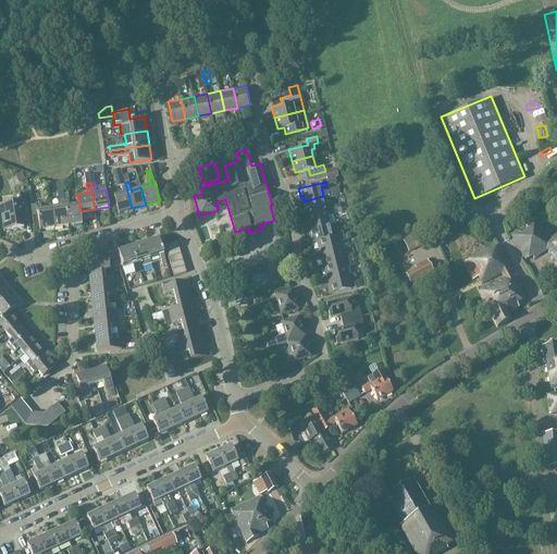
[(112,192),(119,212),(132,208),(125,183),(121,184),(122,188),(112,192)]
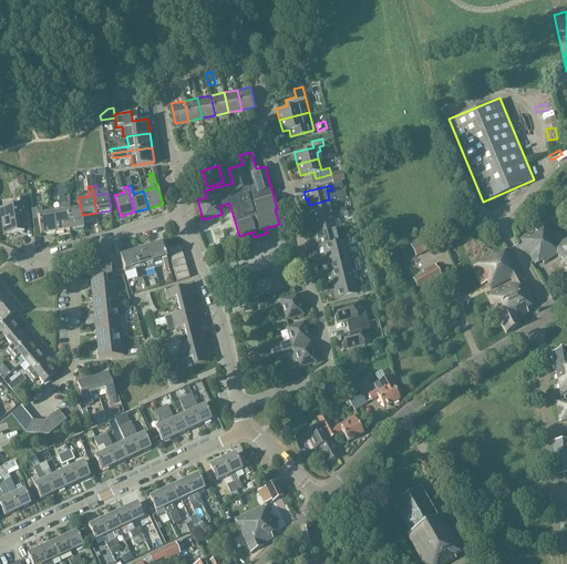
[(21,214),(28,213),(26,195),(13,197),(14,204),(0,206),(0,207),(1,216),(4,216),(7,232),(23,229),(21,214)]
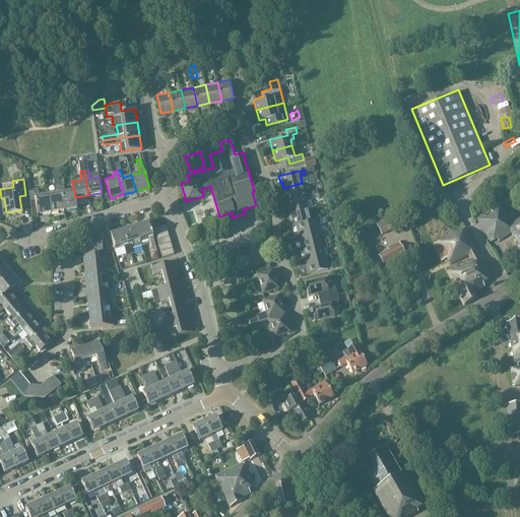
[(56,185),(56,189),(47,190),(50,211),(63,209),(59,179),(55,179),(55,183),(58,183),(59,185),(56,185)]
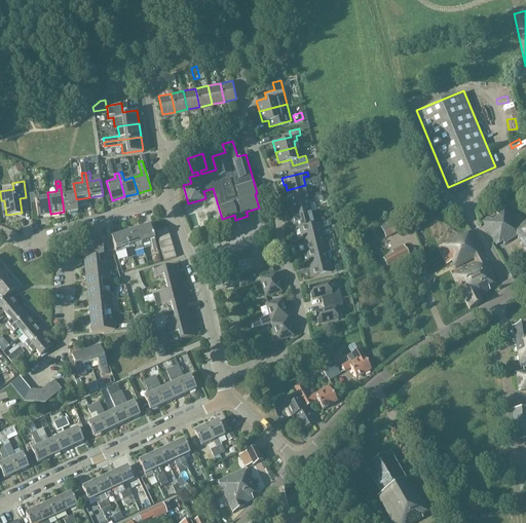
[(63,181),(60,181),(64,212),(77,210),(76,199),(75,193),(74,189),(65,191),(65,186),(64,186),(63,181)]
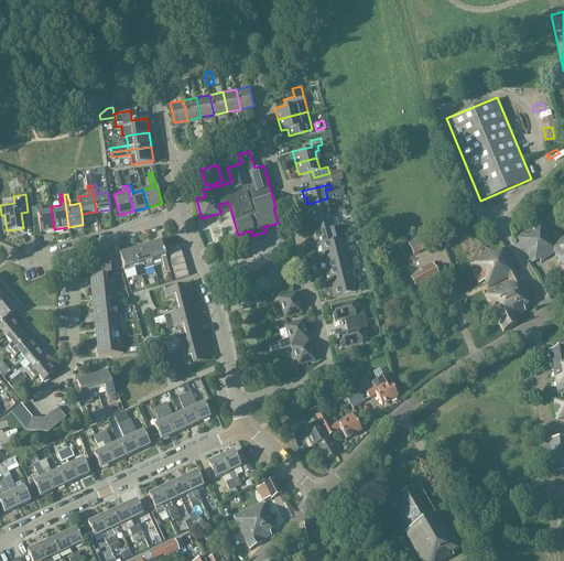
[(329,207),(327,198),(307,204),(308,209),(307,211),(308,217),(336,211),(345,208),(344,204),(329,207)]
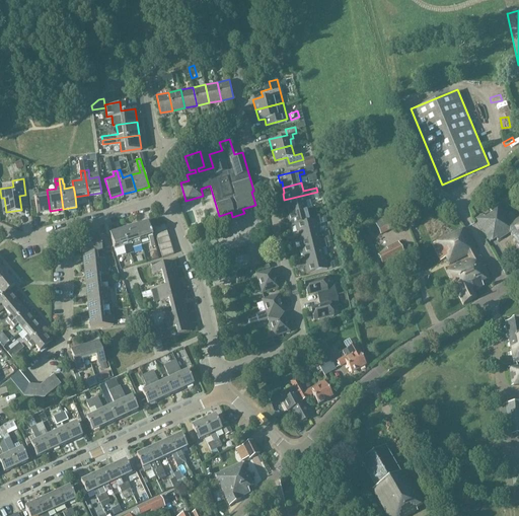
[(36,213),(50,211),(47,190),(38,192),(38,188),(33,189),(36,213)]
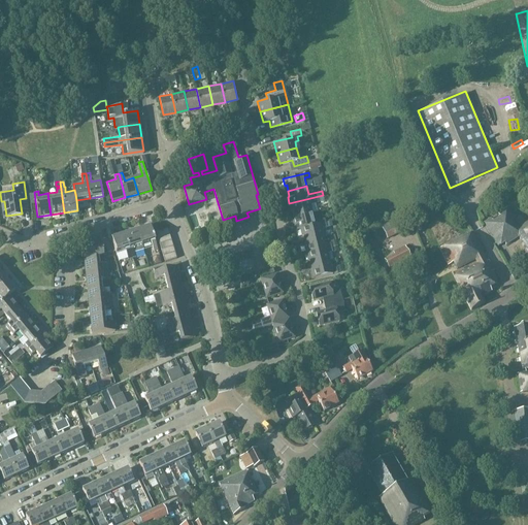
[(316,201),(315,197),(289,203),(291,210),(292,209),(294,216),(312,210),(310,202),(316,201)]
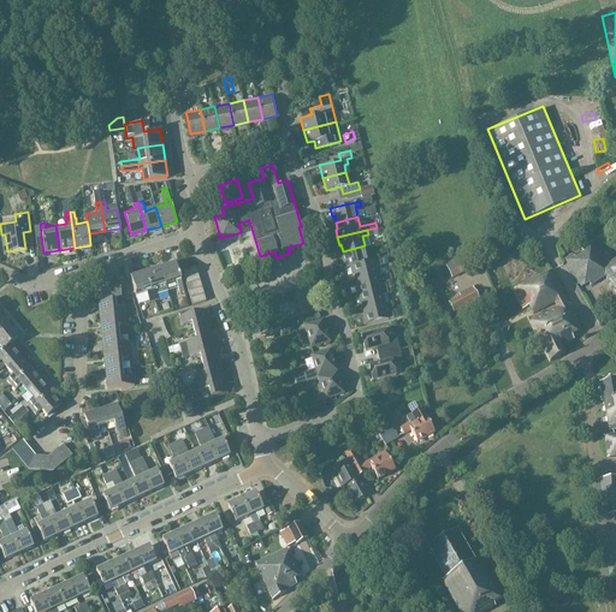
[(615,290),(615,255),(605,263),(591,239),(581,247),(584,250),(575,256),(573,251),(564,256),(581,285),(588,280),(591,283),(605,273),(615,290)]
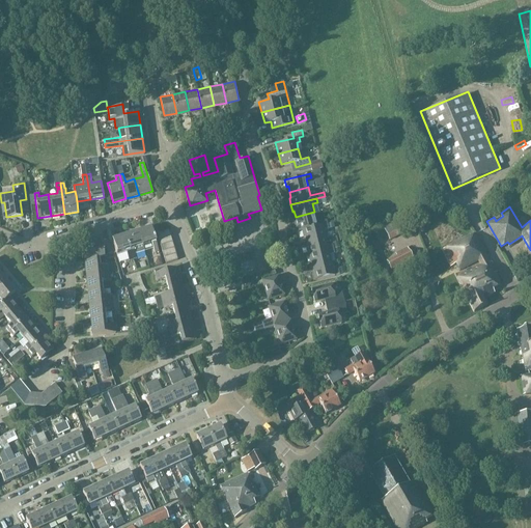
[(270,230),(263,209),(261,210),(248,214),(250,218),(254,235),(270,230)]
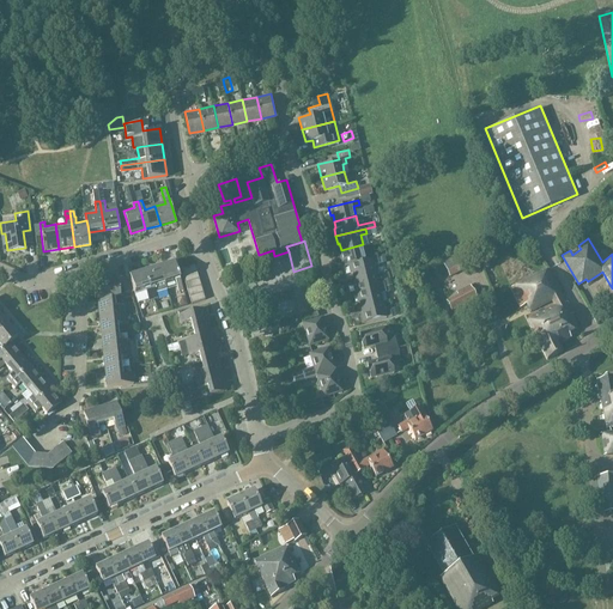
[(372,257),(377,256),(376,251),(365,254),(363,244),(341,250),(343,256),(341,257),(343,265),(349,263),(364,260),(372,257)]
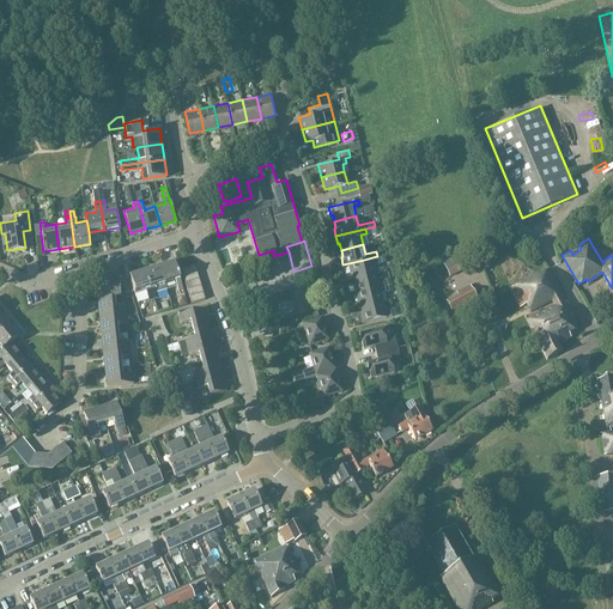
[(443,273),(453,267),(445,254),(436,260),(443,273)]
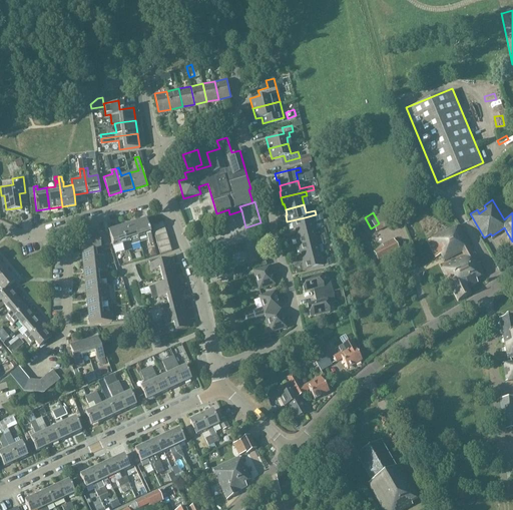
[(297,232),(315,227),(313,219),(323,217),(322,213),(316,214),(312,215),(305,217),(292,220),(294,226),(295,226),(297,232)]
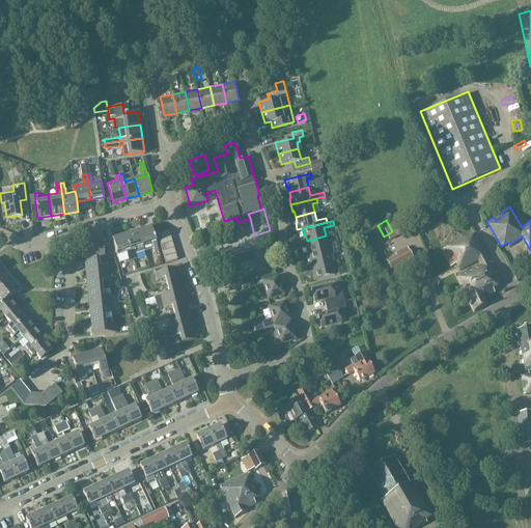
[(138,228),(143,244),(151,242),(155,250),(159,249),(151,225),(138,228)]
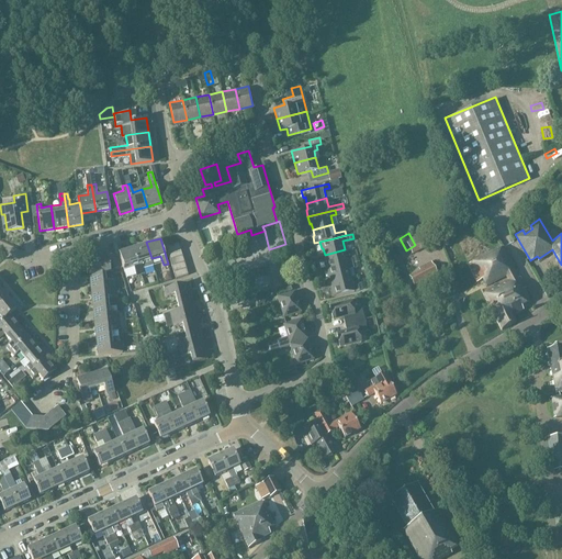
[(146,242),(132,246),(141,272),(144,270),(143,267),(153,264),(152,258),(146,242)]
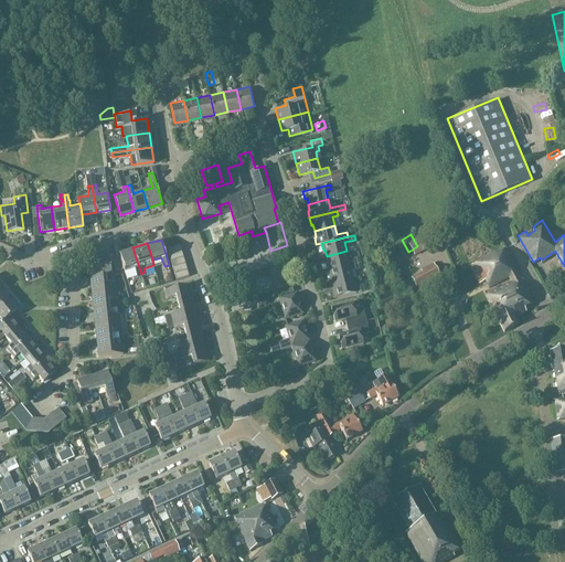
[(181,248),(179,243),(167,246),(169,253),(181,248)]
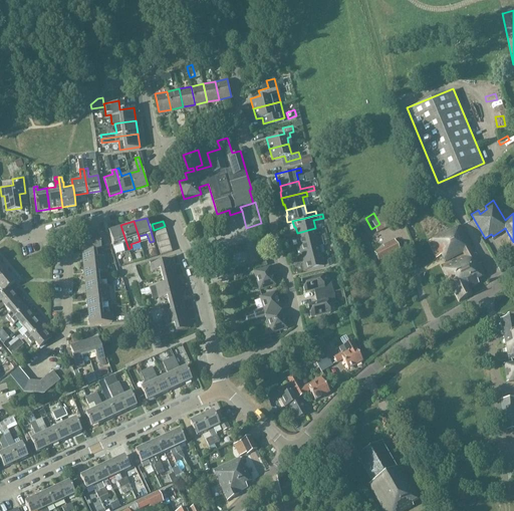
[(477,278),(485,274),(479,262),(480,261),(460,223),(428,240),(436,256),(442,253),(445,260),(463,250),(464,252),(441,264),(459,299),(471,292),(468,286),(479,281),(477,278)]
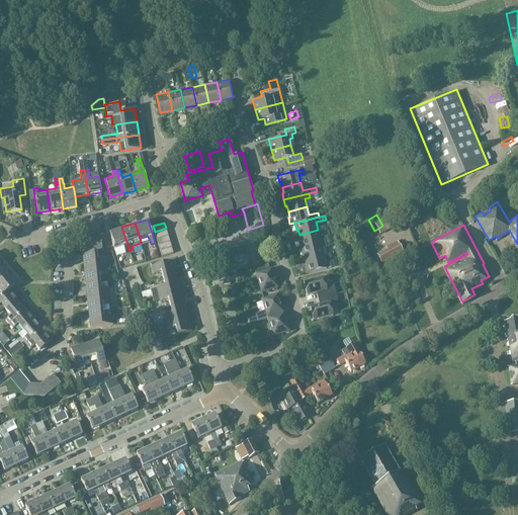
[(130,251),(121,227),(109,231),(113,246),(116,254),(130,251)]
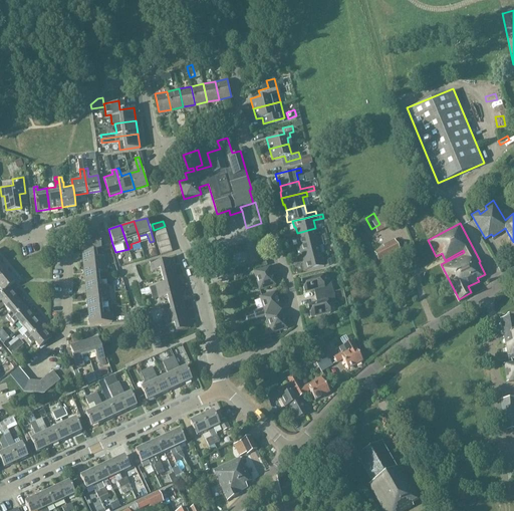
[(167,232),(165,226),(154,230),(156,235),(167,232)]
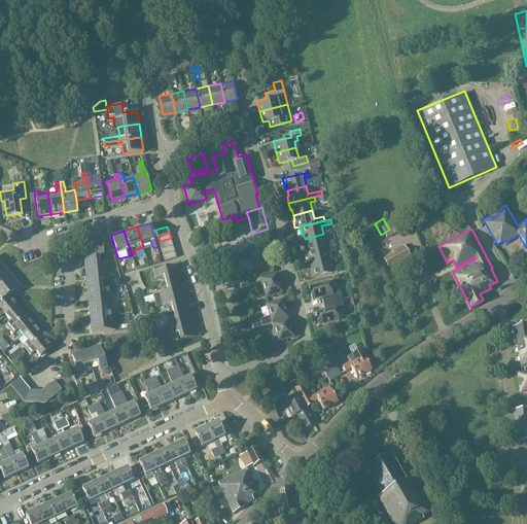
[(304,244),(306,251),(330,245),(331,246),(335,245),(334,240),(325,242),(323,234),(305,239),(306,244),(304,244)]
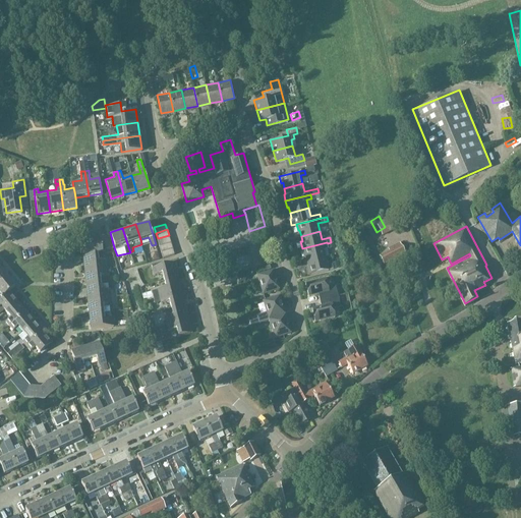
[(171,241),(169,235),(158,238),(159,244),(171,241)]
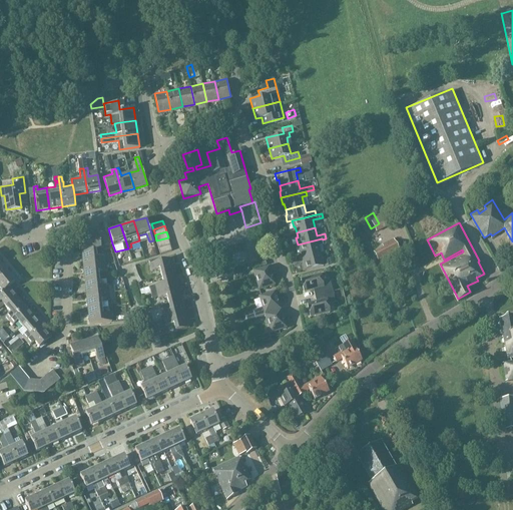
[(169,242),(168,237),(156,240),(158,246),(169,242)]
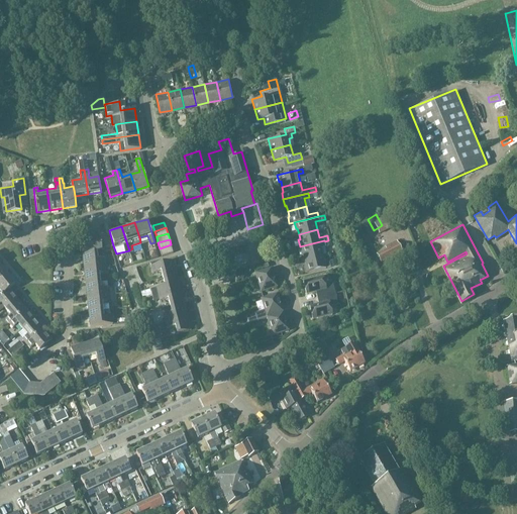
[(329,239),(328,240),(325,241),(324,240),(300,246),(302,252),(303,252),(304,258),(323,253),(321,245),(325,244),(330,243),(329,239)]
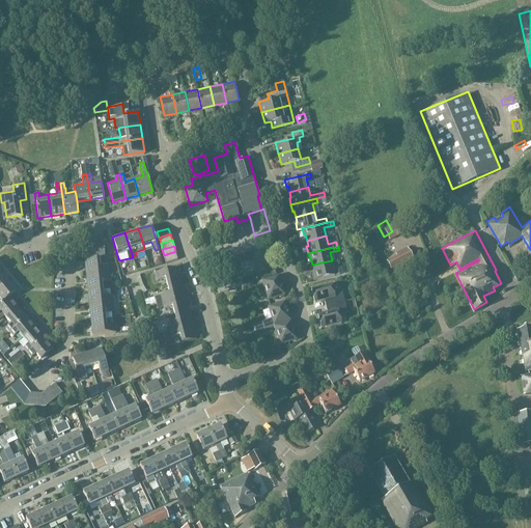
[(390,268),(413,256),(407,246),(395,251),(396,253),(386,258),(390,268)]
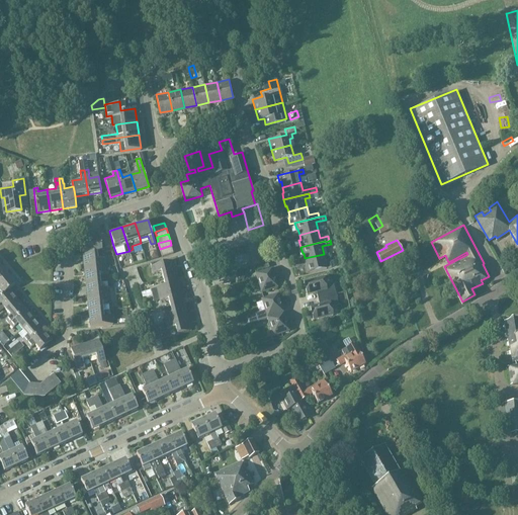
[(173,251),(171,245),(160,249),(162,255),(173,251)]
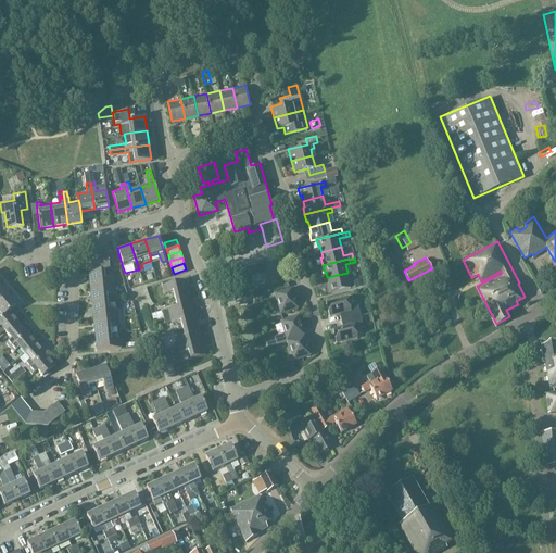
[(244,265),(237,267),(239,274),(247,271),(244,265)]
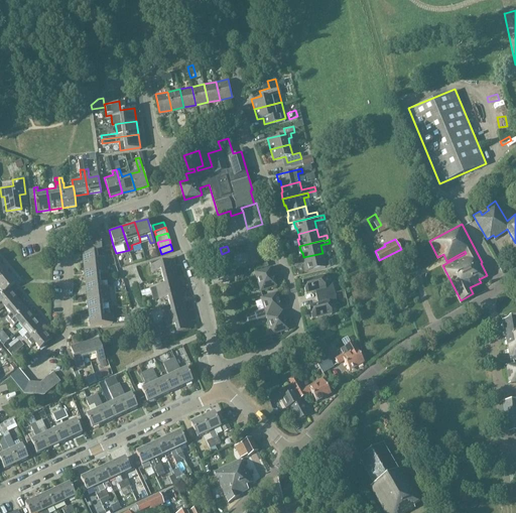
[(82,252),(84,266),(106,264),(106,257),(97,258),(96,250),(82,252)]
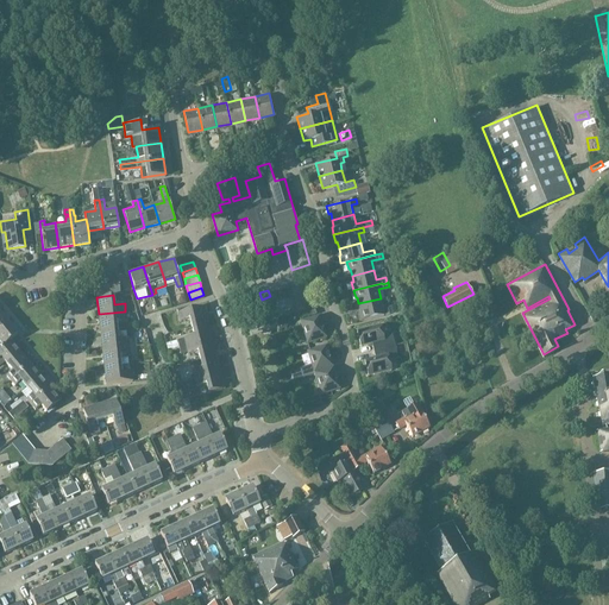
[(382,308),(381,298),(358,303),(360,310),(358,310),(360,319),(384,313),(389,312),(388,307),(382,308)]
